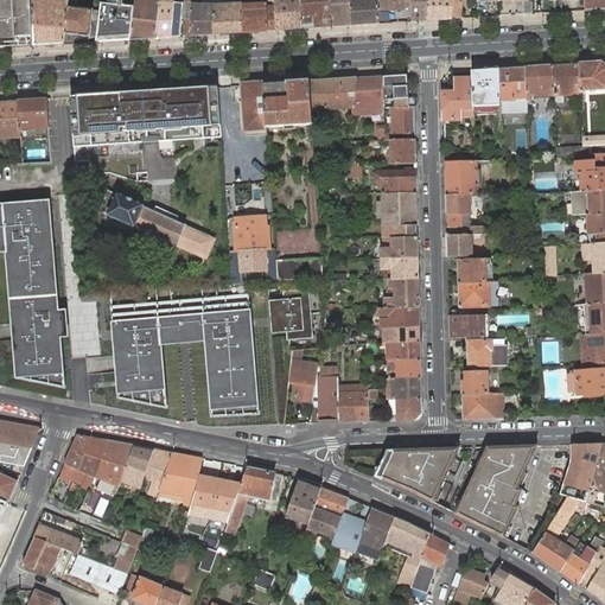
[(31,18),(30,0),(0,0),(0,44),(0,40),(2,40),(10,40),(16,39),(32,38),(31,18)]
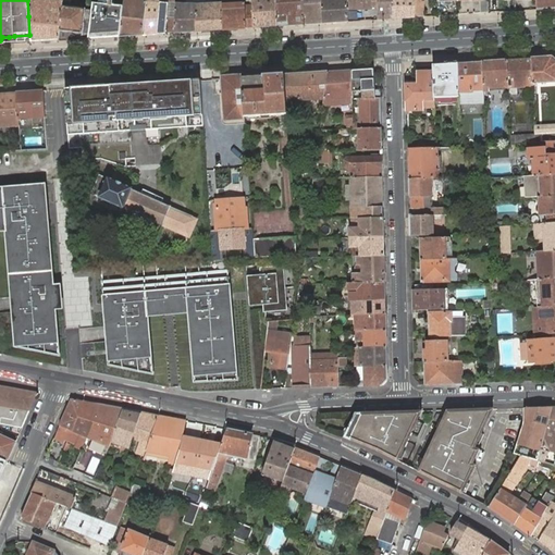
[(27,0),(28,16),(29,35),(29,40),(40,40),(46,0),(27,0)]
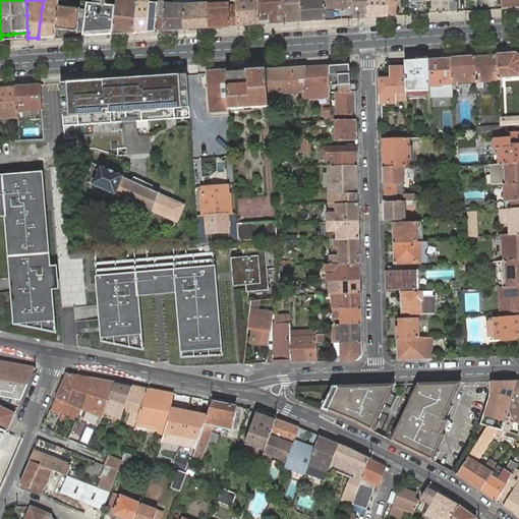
[(43,0),(38,38),(53,37),(55,26),(57,4),(57,0),(43,0)]
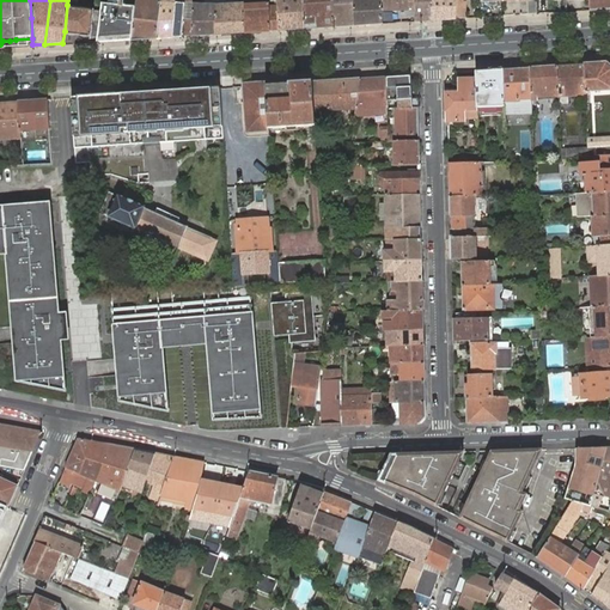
[(75,0),(67,0),(67,5),(65,31),(73,32),(89,34),(98,35),(101,8),(92,7),(75,6),(75,0)]
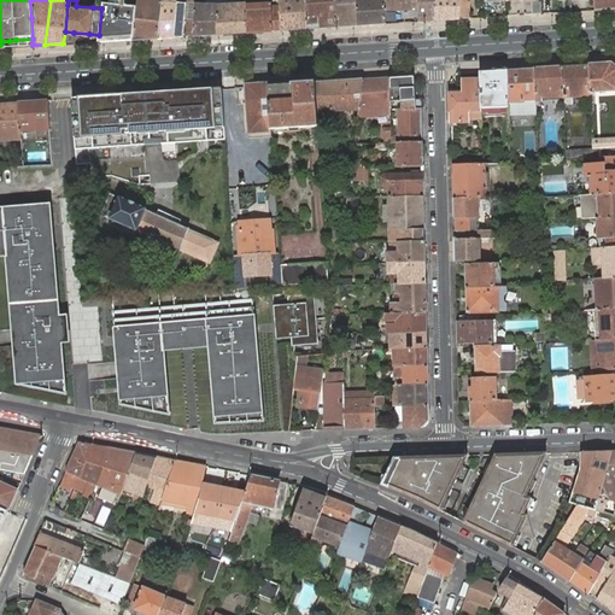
[(135,0),(135,5),(133,34),(132,39),(157,36),(160,0),(135,0)]
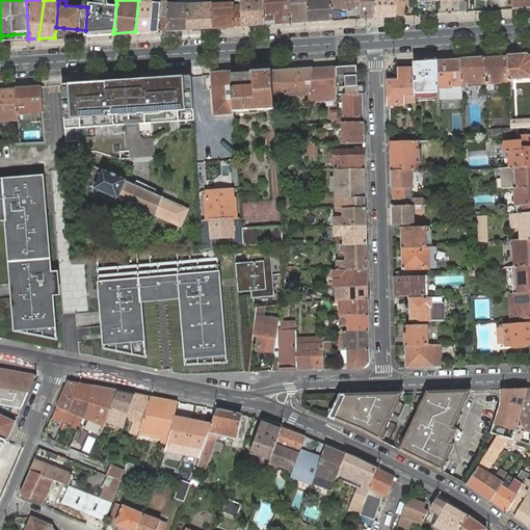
[(138,0),(135,31),(157,30),(159,1),(142,0),(138,0)]
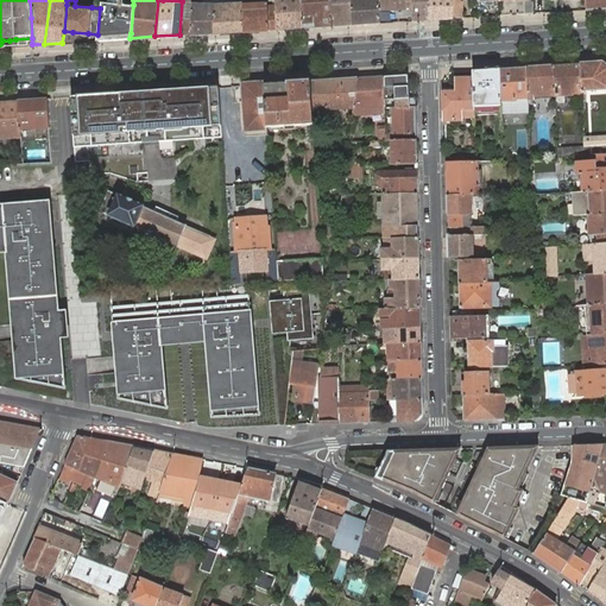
[(182,0),(182,1),(180,35),(189,35),(212,32),(213,2),(200,2),(200,0),(182,0)]
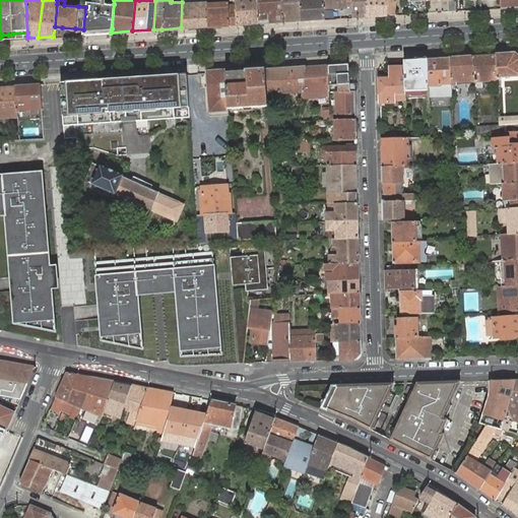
[(182,2),(181,27),(206,26),(206,1),(206,0),(200,0),(190,0),(190,2),(182,2)]
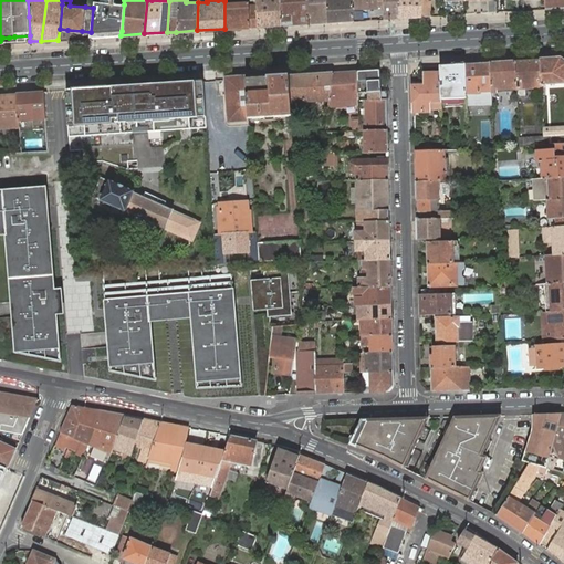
[(247,3),(248,27),(257,27),(280,25),(278,0),(254,0),(256,3),(247,3)]
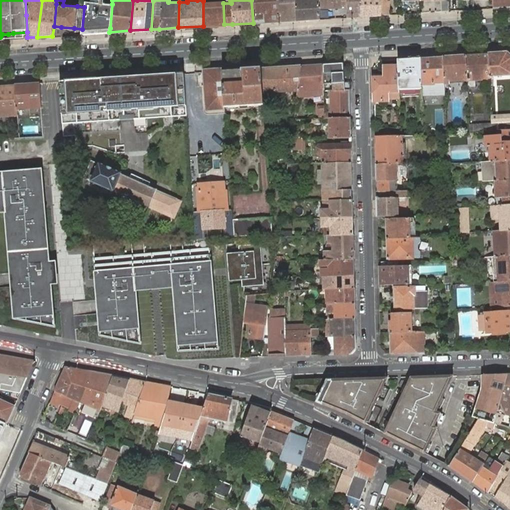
[(251,0),(253,23),(278,21),(276,0),(251,0)]
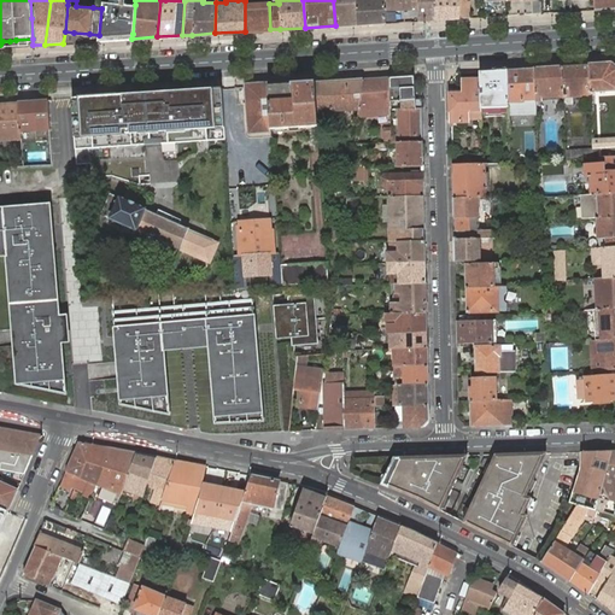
[(333,0),(335,25),(356,23),(355,0),(333,0)]
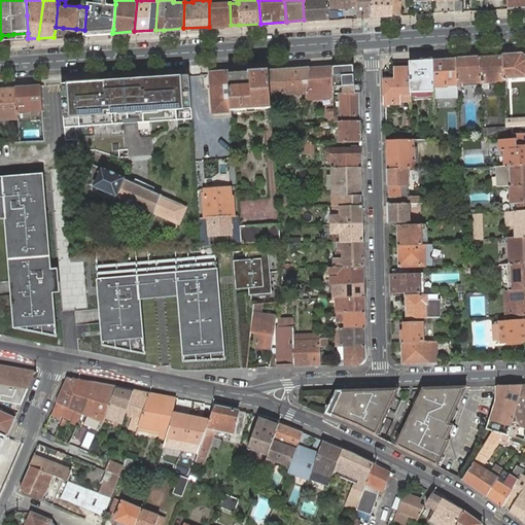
[(303,0),(304,20),(327,19),(327,7),(326,0),(303,0)]
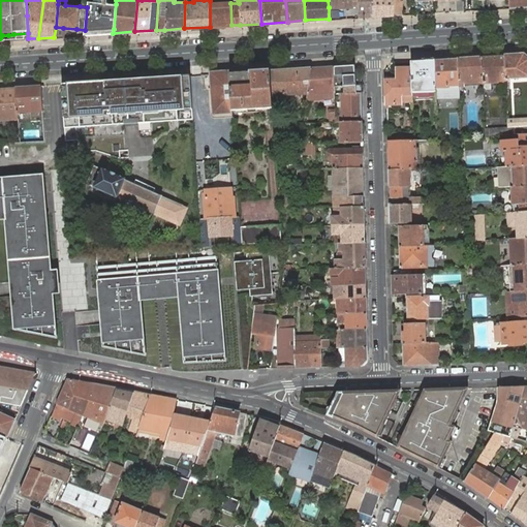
[(357,0),(357,3),(357,17),(372,16),(371,0),(357,0)]
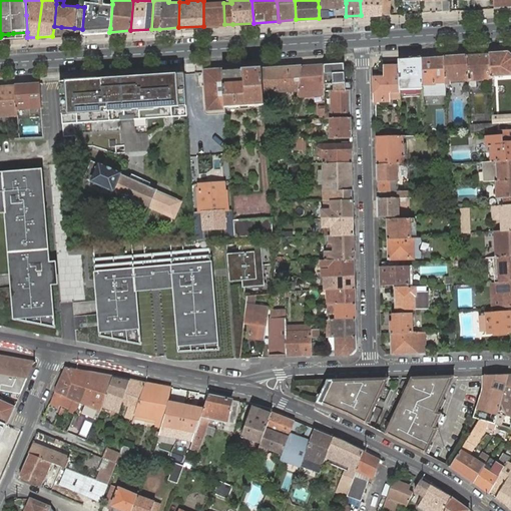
[(360,0),(361,15),(381,14),(380,0),(360,0)]
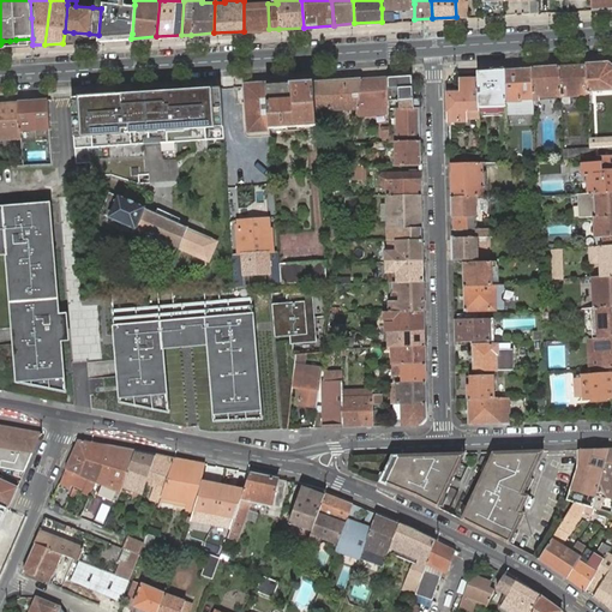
[(455,0),(456,17),(465,17),(466,0),(455,0)]
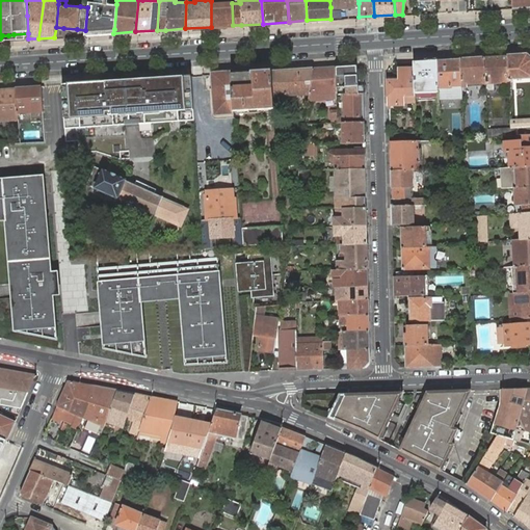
[(456,0),(456,10),(466,10),(465,0),(456,0)]
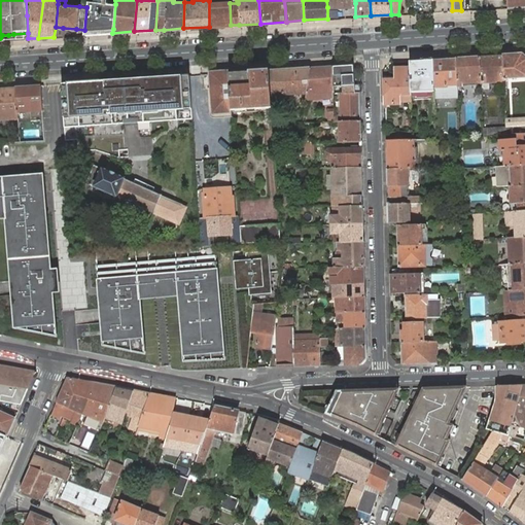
[(209,1),(209,27),(231,25),(230,3),(230,1),(209,1)]
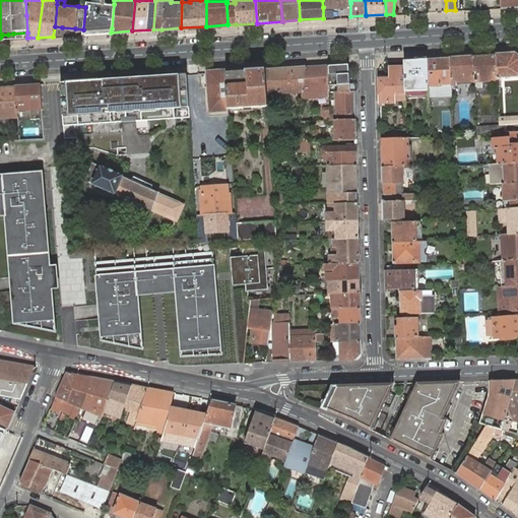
[(86,2),(85,7),(83,29),(83,30),(82,35),(104,33),(105,29),(112,28),(114,4),(107,4),(107,2),(106,2),(106,3),(98,3),(91,2),(86,2)]
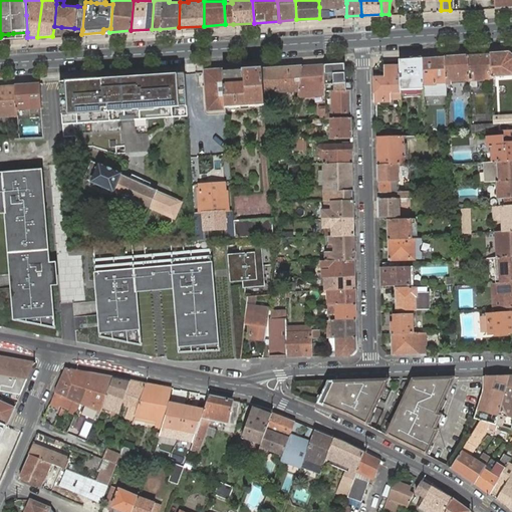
[(54,26),(52,36),(61,35),(61,27),(54,26)]
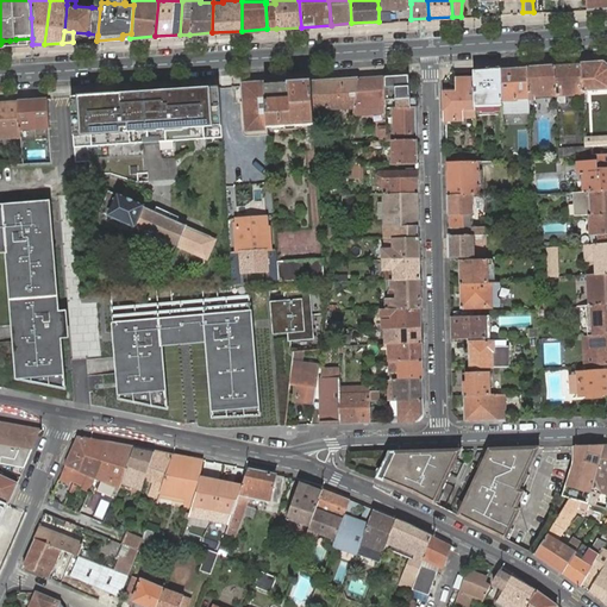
[(606,64),(602,61),(580,62),(581,88),(581,93),(582,100),(586,100),(586,88),(606,87),(606,64)]
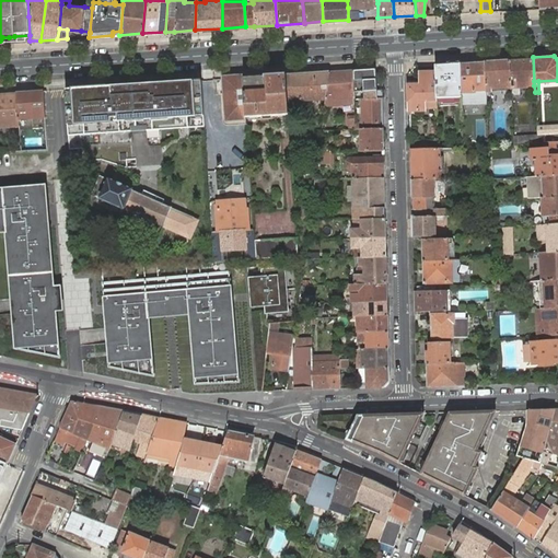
[(533,57),(508,58),(510,85),(529,84),(527,82),(534,81),(533,57)]
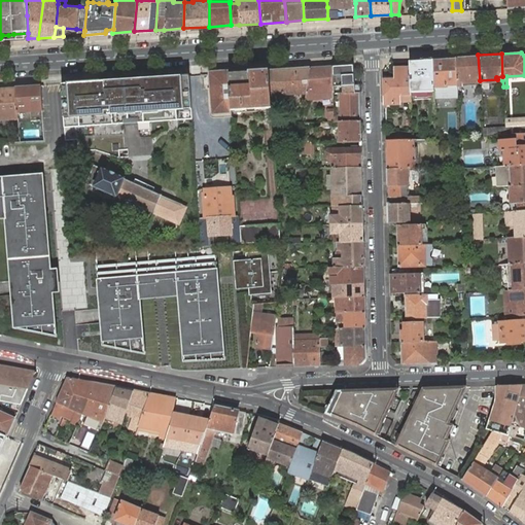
[(478,55),(455,57),(456,82),(456,84),(461,84),(461,81),(461,77),(476,76),(476,80),(480,80),(478,55)]
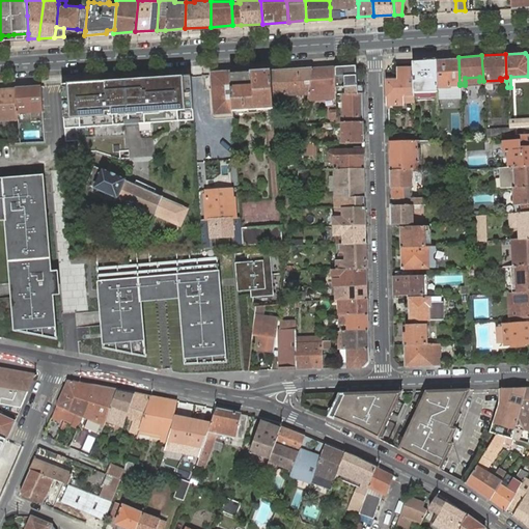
[(458,57),(435,59),(436,85),(436,90),(460,89),(460,85),(460,83),(458,57)]
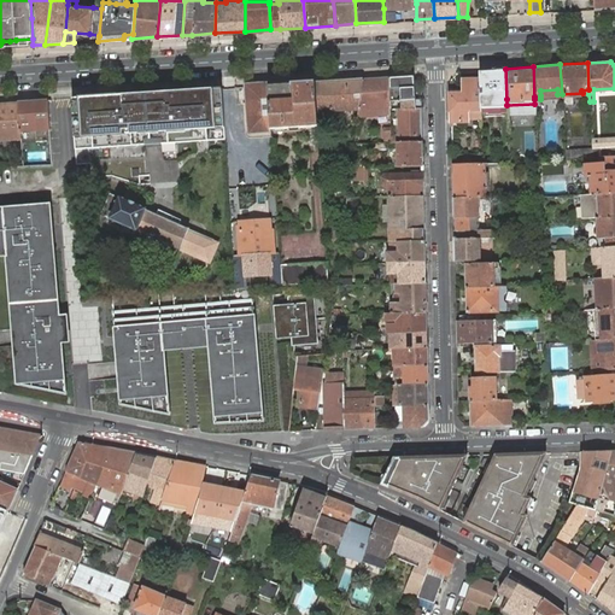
[(478,70),(478,78),(479,106),(507,105),(507,99),(505,69),(478,70)]
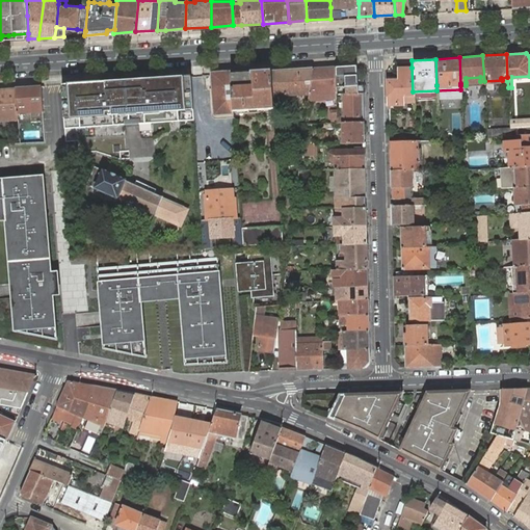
[(355,64),(335,65),(335,85),(339,85),(339,89),(335,89),(335,90),(335,93),(339,93),(343,93),(362,93),(362,84),(356,84),(355,64)]
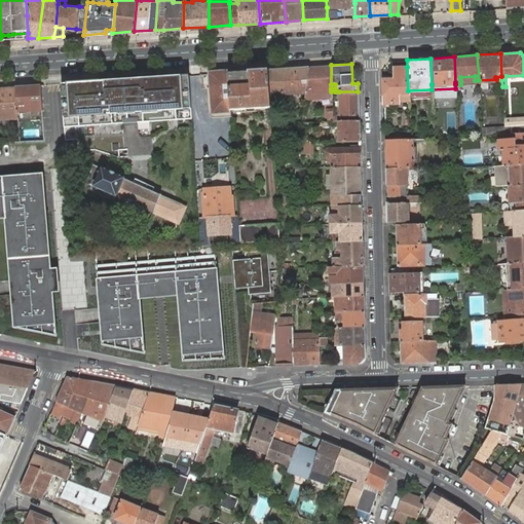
[(331,65),(307,66),(304,89),(304,91),(331,89),(331,88),(331,84),(331,65)]
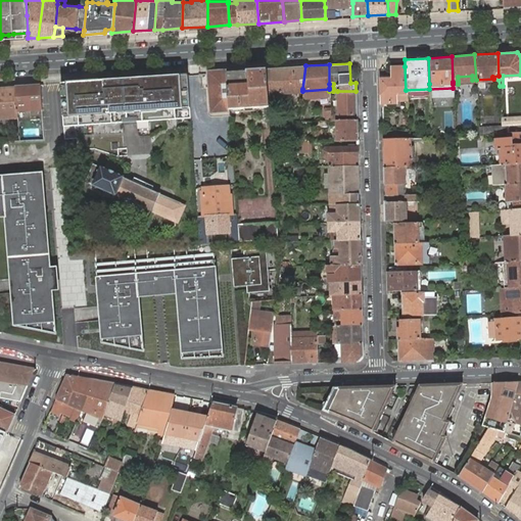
[(305,65),(265,68),(267,92),(302,89),(305,65)]
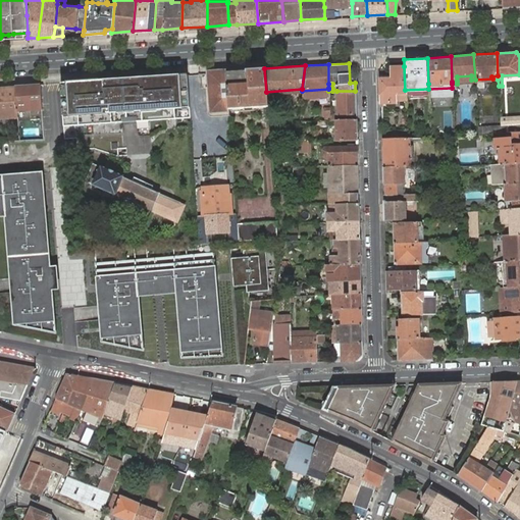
[(380,80),(380,100),(394,100),(394,98),(406,98),(405,90),(404,66),(391,67),(392,72),(392,74),(392,79),(380,80)]
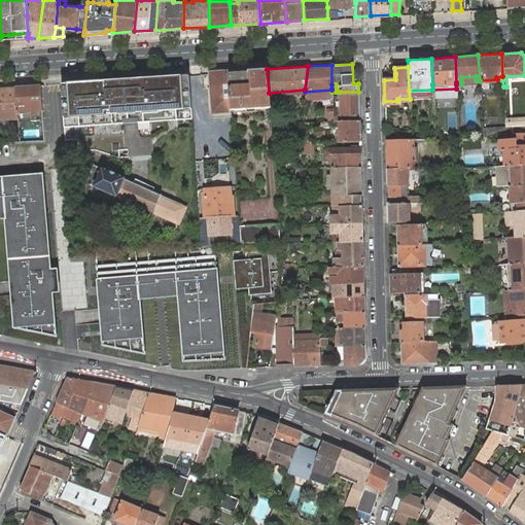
[(250,105),(270,104),(269,93),(267,69),(248,70),(228,71),(230,106),(250,105)]
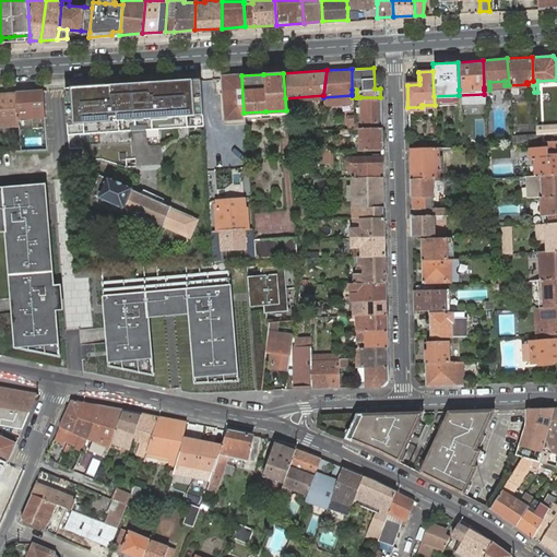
[(241,75),(223,76),(223,84),(224,92),(225,114),(235,114),(235,120),(244,119),(244,113),(241,75)]
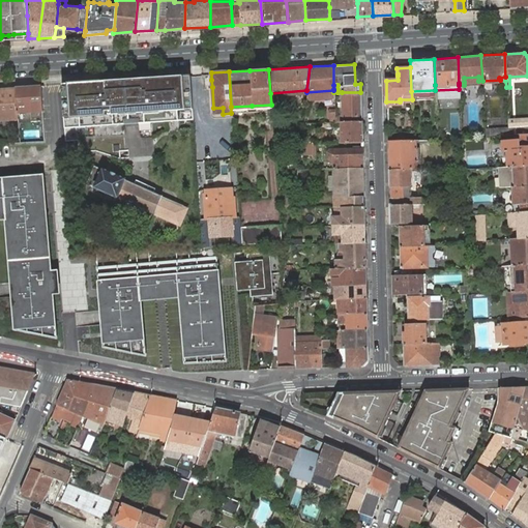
[(189,74),(60,83),(63,126),(122,122),(122,118),(137,117),(138,121),(193,118),(189,74)]
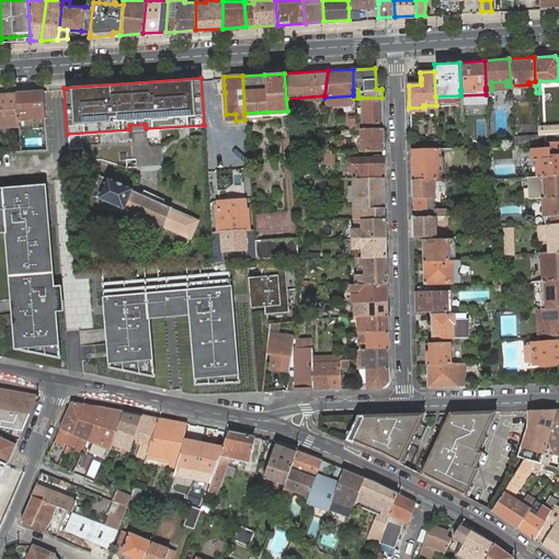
[(41,124),(44,124),(43,115),(42,89),(15,91),(16,117),(32,116),(32,125),(41,124)]
